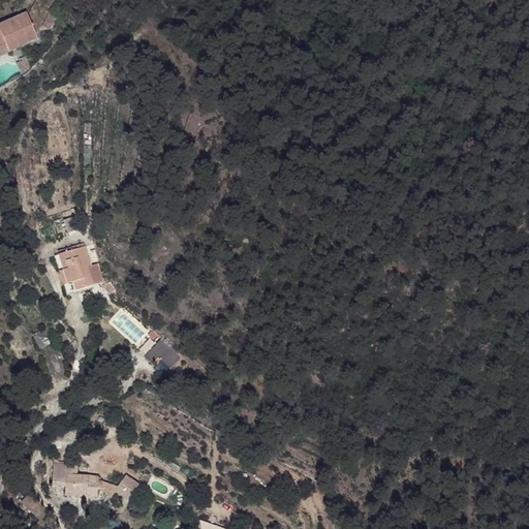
[(0,47),(5,44),(8,53),(37,39),(27,13),(0,25),(0,47)]
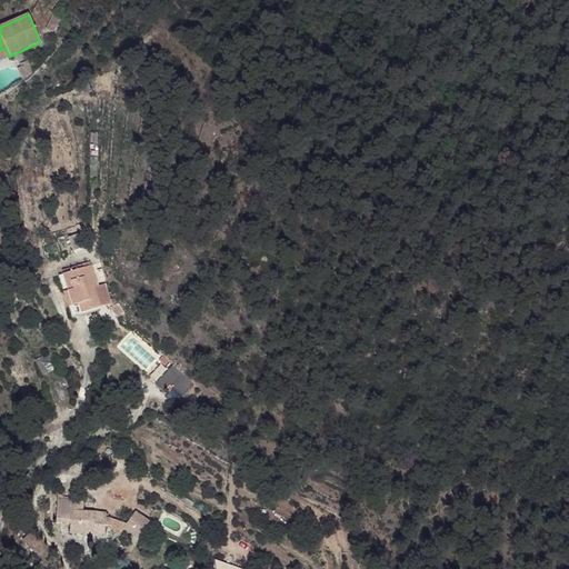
[(29,65),(18,69),(22,80),(33,76),(29,65)]
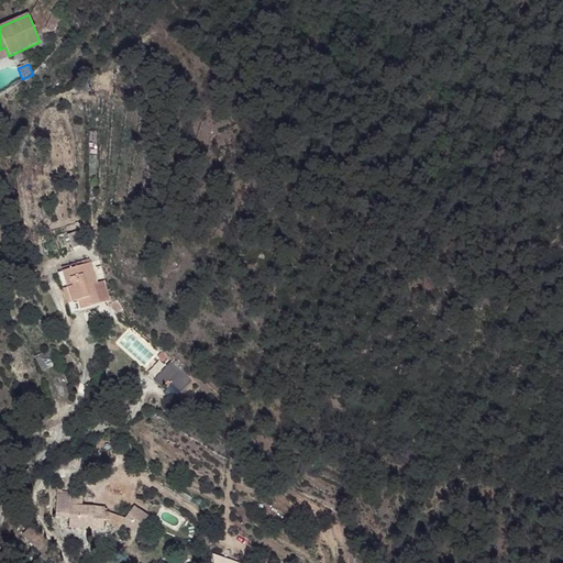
[(72,239),(68,225),(58,228),(62,241),(72,239)]
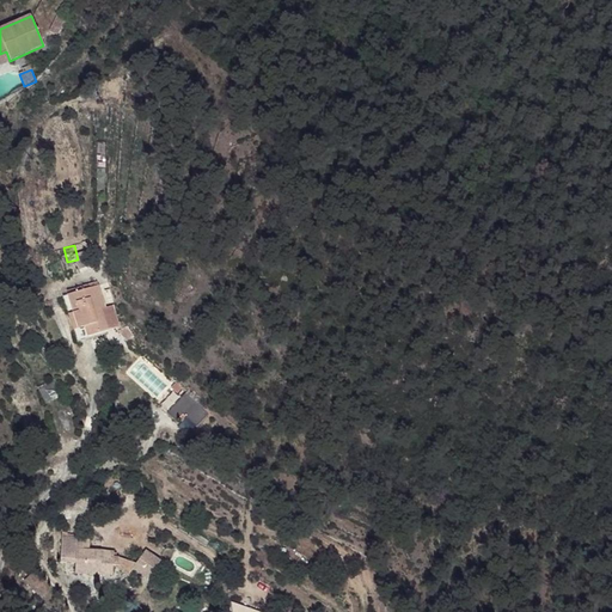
[(67,262),(63,248),(57,250),(61,264),(67,262)]
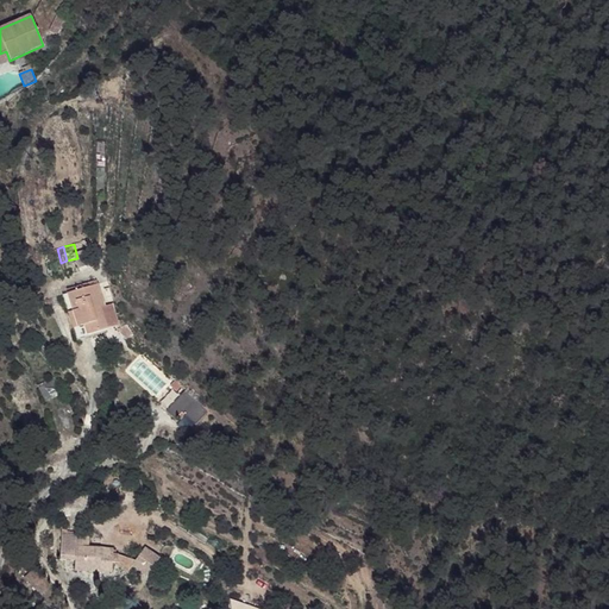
[(87,302),(80,280),(46,290),(60,333),(87,324),(81,305),(87,302)]
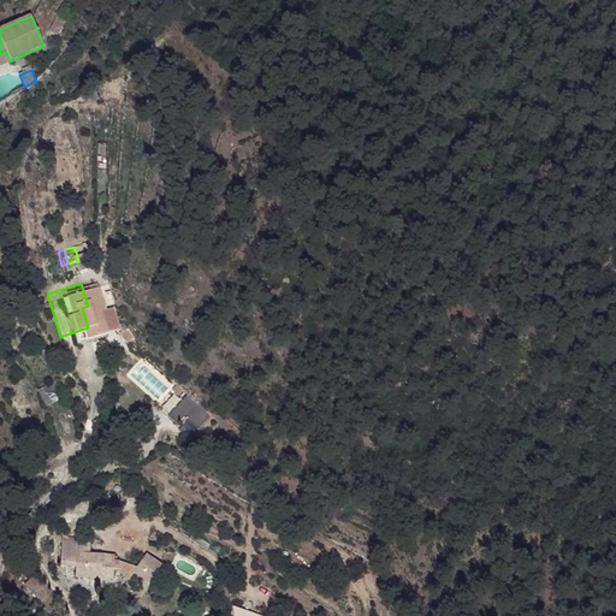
[(100,324),(94,304),(88,306),(82,308),(88,327),(100,324)]
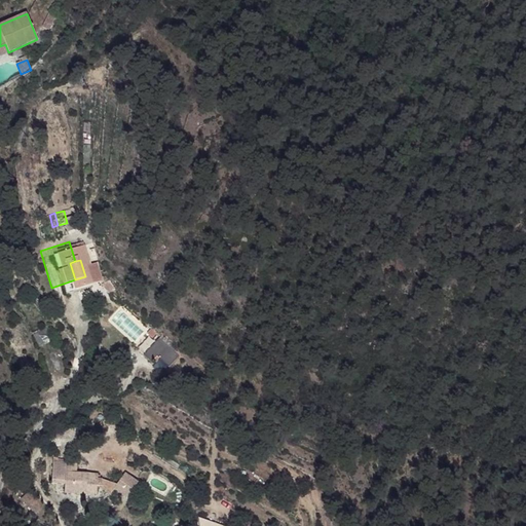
[(163,352),(143,334),(127,351),(135,359),(141,352),(153,364),(163,352)]
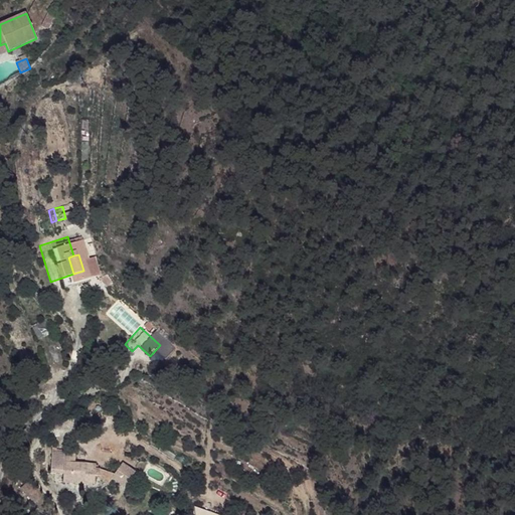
[(68,462),(69,457),(51,453),(49,473),(61,474),(62,463),(68,462)]
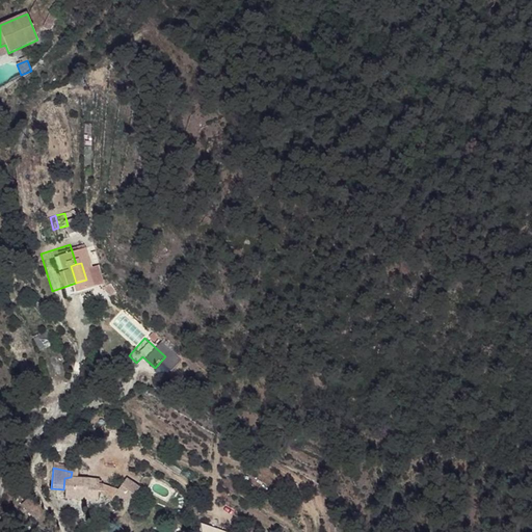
[(85,484),(85,479),(71,477),(64,478),(63,489),(63,497),(84,499),(85,484)]
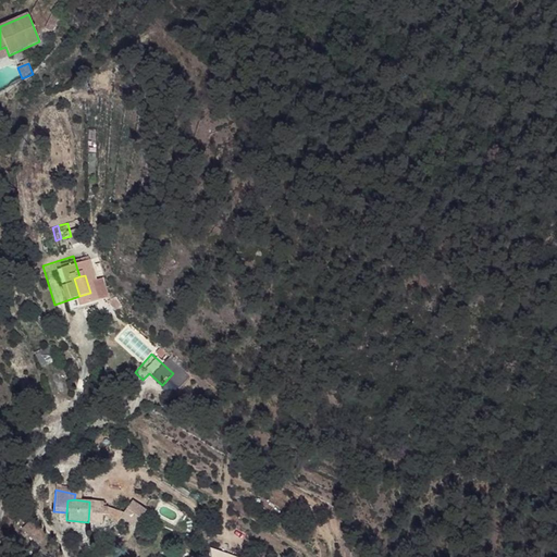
[(100,508),(104,508),(122,515),(111,505),(106,506),(104,503),(96,503),(96,508),(100,508)]
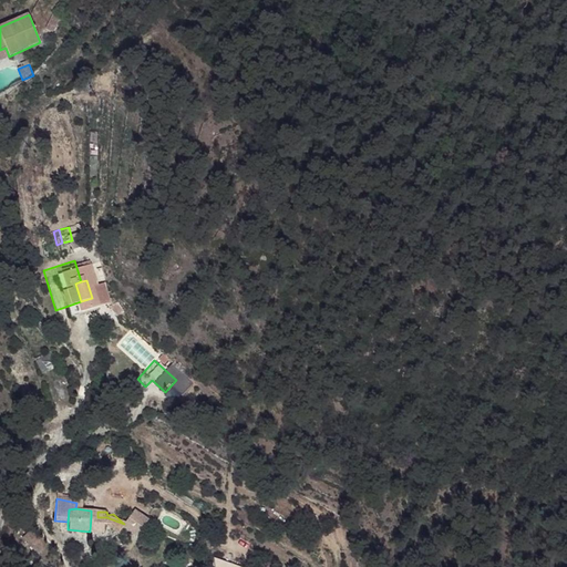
[(98,517),(91,516),(90,532),(101,533),(102,525),(102,517),(98,517)]
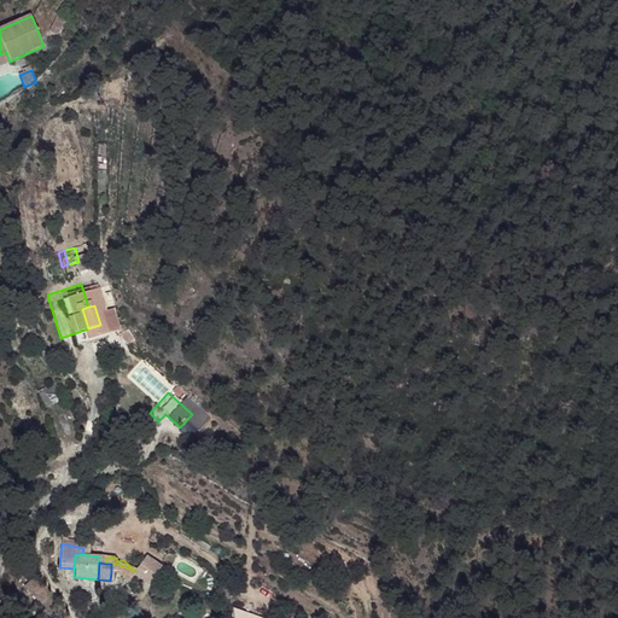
[(127,579),(135,571),(116,564),(111,564),(111,572),(117,573),(127,579)]
